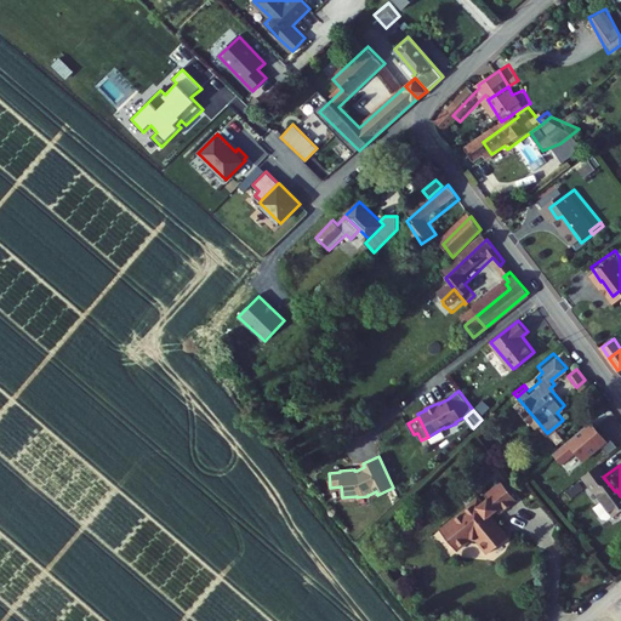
[(486,546),(497,560),(518,542),(499,520),(506,516),(510,518),(527,505),(511,486),(494,500),(497,505),(494,508),(490,511),(484,505),(476,513),(476,514),(448,537),(465,557),(479,546),(486,546)]
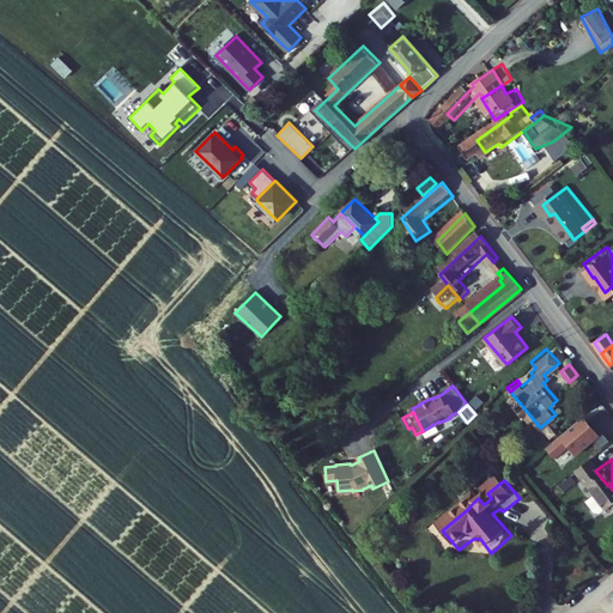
[(593,496),(587,501),(595,513),(602,507),(593,496)]
